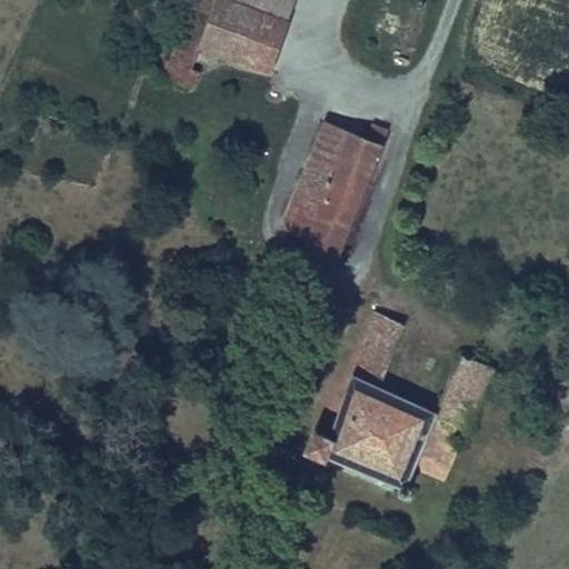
[(198,0),(176,61),(169,59),(162,77),(193,89),(200,70),(190,67),(199,45),(216,0),(198,0)]
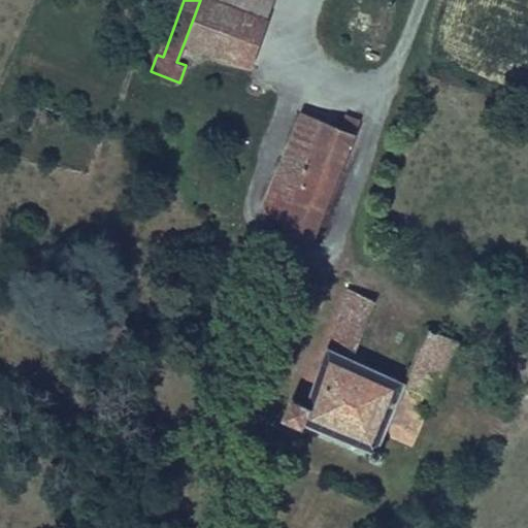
[(264,24),(201,0),(200,0),(185,41),(249,65),(264,24)]
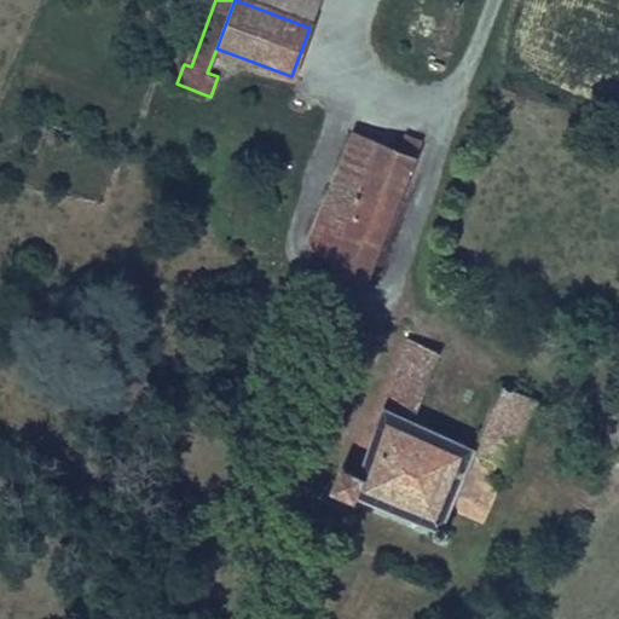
[(236,0),(310,28),(319,0),(236,0)]
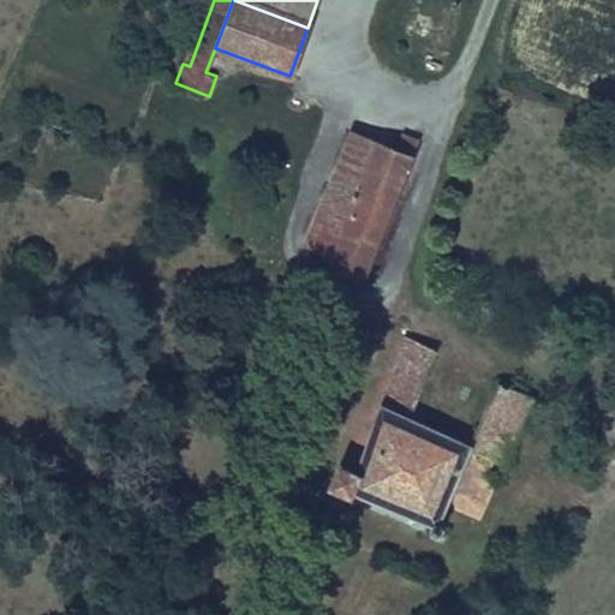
[(399,139),(394,153),(348,135),(306,245),(330,255),(323,272),(360,286),(410,159),(407,157),(412,144),(399,139)]
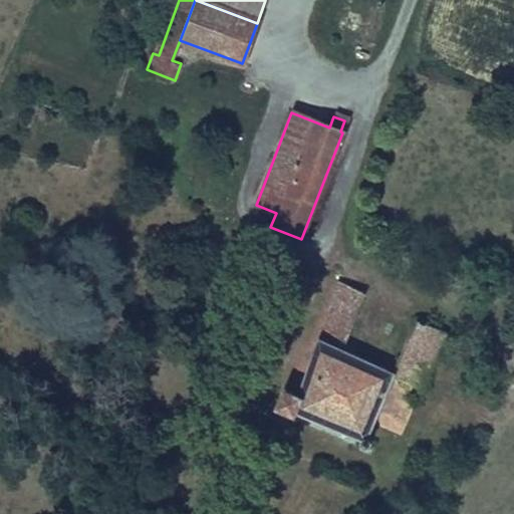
[(370,448),(374,439),(368,436),(372,426),(400,437),(444,333),(415,321),(394,371),(342,350),(365,293),(342,284),(295,397),(284,392),(277,409),(296,417),(299,410),(363,437),(360,444),(370,448)]
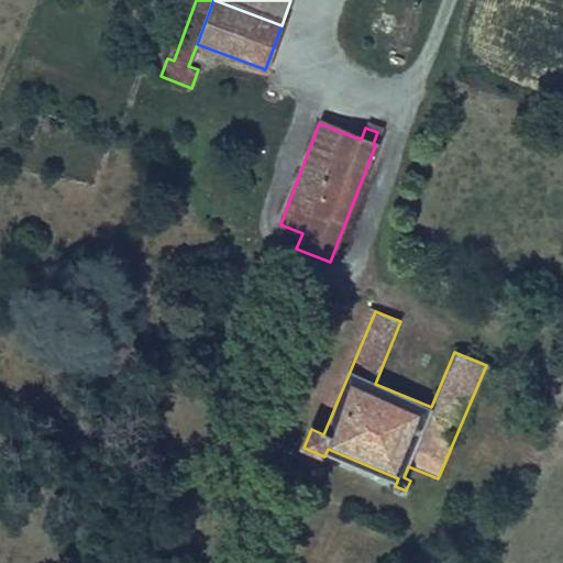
All buildings are outlined.
